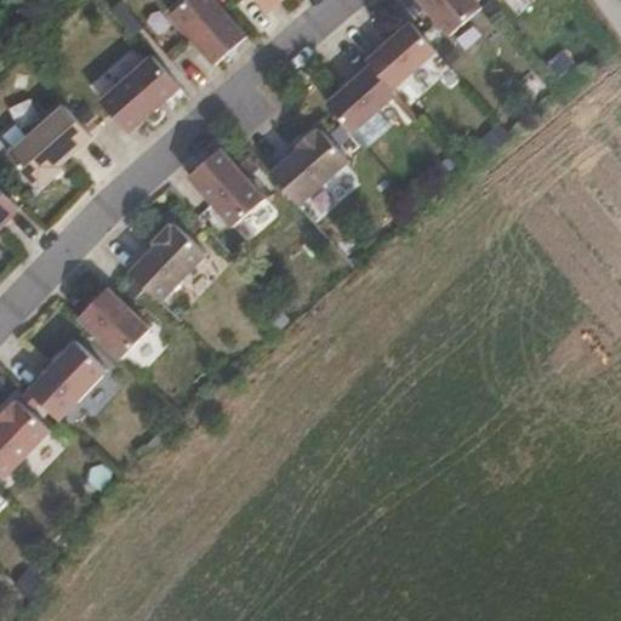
[(245,39),(211,0),(188,0),(169,17),(212,68),(245,39)]
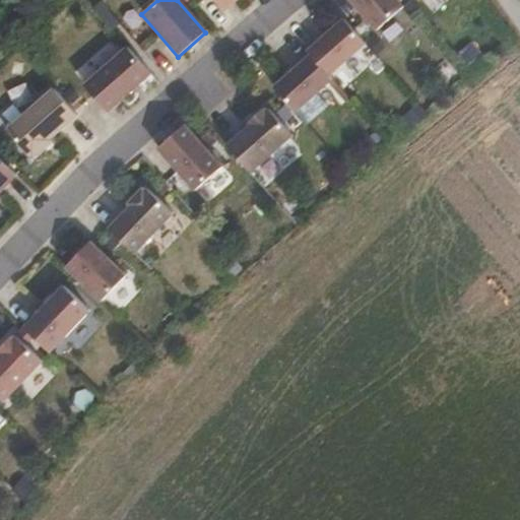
[(213,0),(222,10),(233,0),(213,0)]
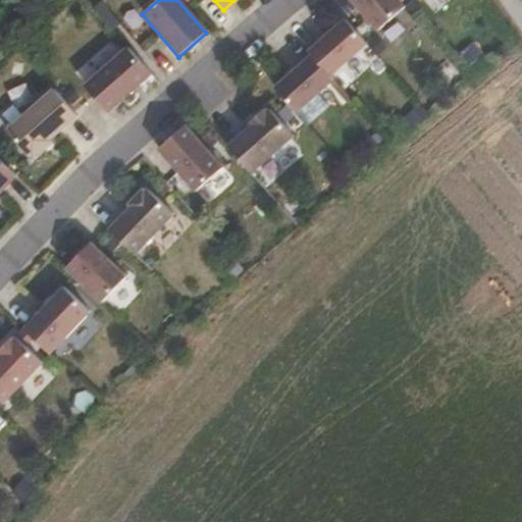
[(349,0),(376,31),(403,6),(397,0),(349,0)]
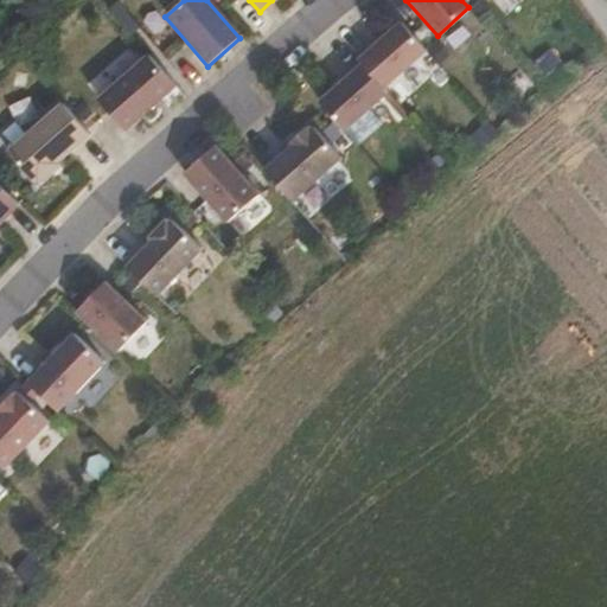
[(382,88),(425,51),(400,23),(357,59),(362,64),(382,88)]
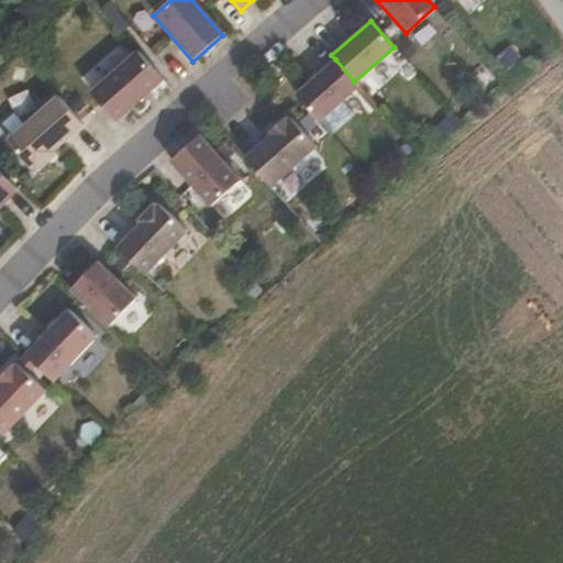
[(114,120),(159,78),(134,48),(87,90),(114,120)]
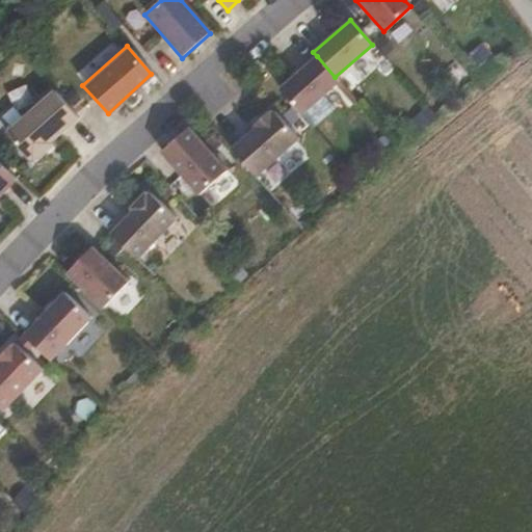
[(300,115),(339,81),(335,77),(317,56),(278,90),(300,115)]
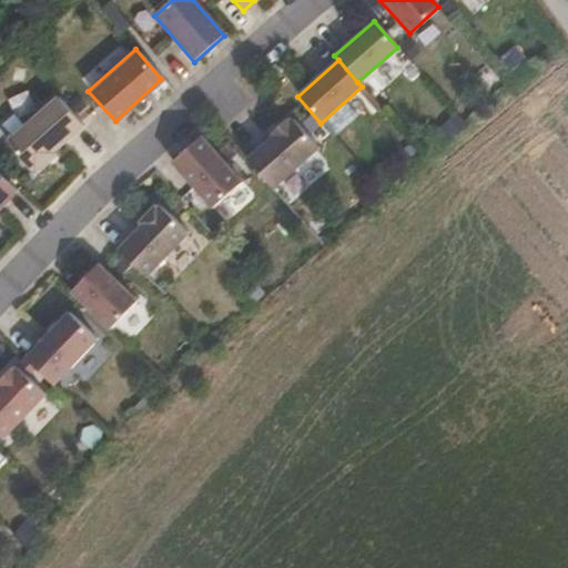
[(50,150),(81,123),(56,93),(2,141),(29,170),(32,166),(34,169),(52,152),(50,150)]
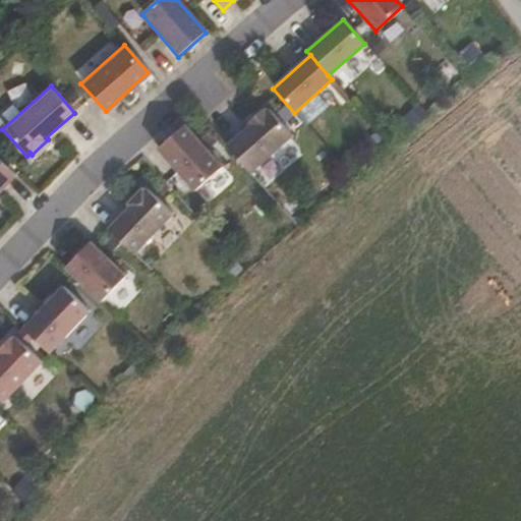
[(290,134),(267,108),(264,110),(261,108),(246,121),(248,124),(224,146),(248,173),(290,134)]
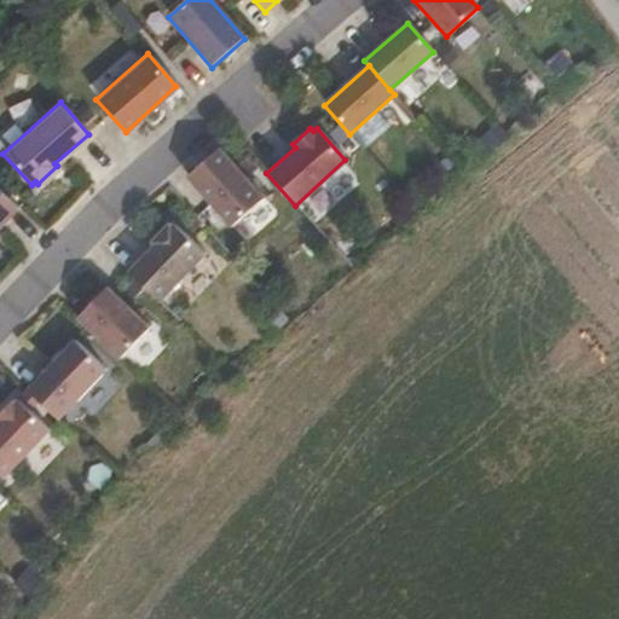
[(229,227),(261,198),(215,149),(183,177),(229,227)]
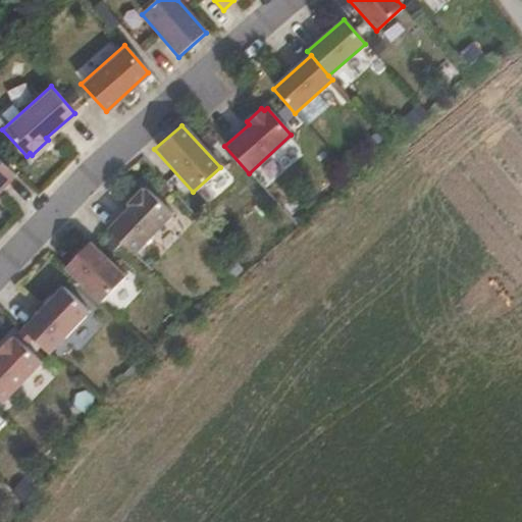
[(0,187),(13,173),(0,161),(0,187)]
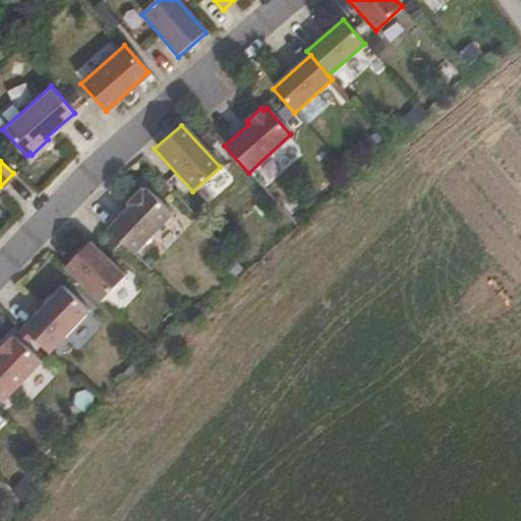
[(132,254),(170,213),(143,188),(141,191),(137,188),(125,204),(127,207),(106,230),(132,254)]
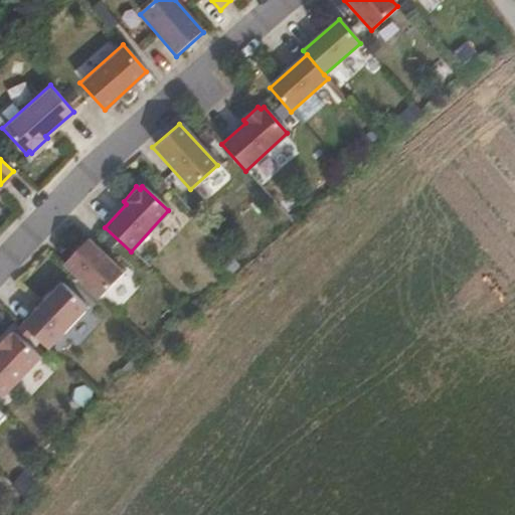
[(123,274),(84,238),(62,265),(99,298),(123,274)]
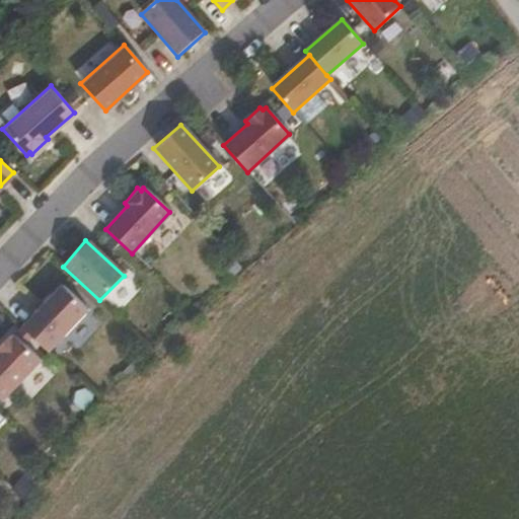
[(49,352),(87,310),(59,285),(22,327),(49,352)]
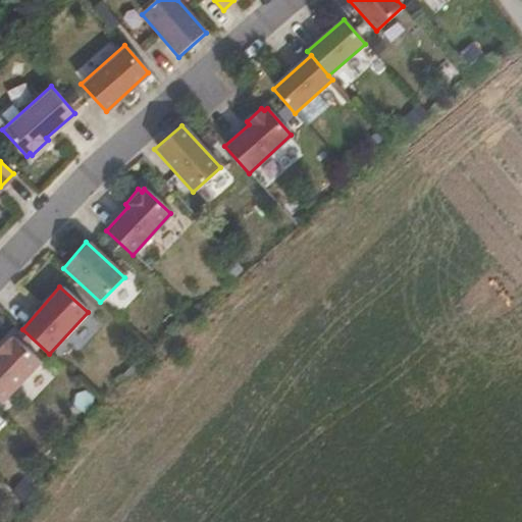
[(0,402),(3,405),(41,363),(14,338),(12,342),(8,338),(0,349),(0,402)]
